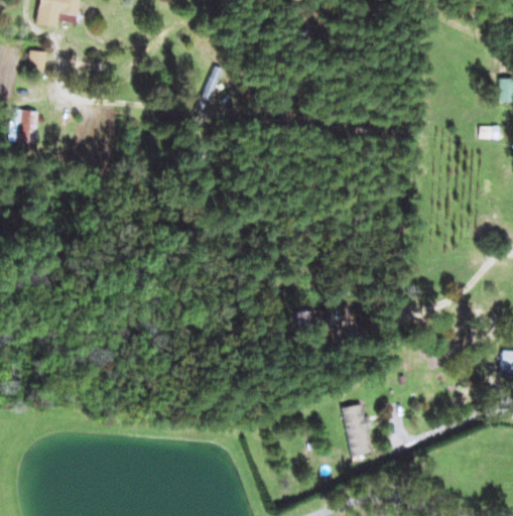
[(39,0),(36,24),(56,26),(57,20),(78,22),(80,0),(39,0)]
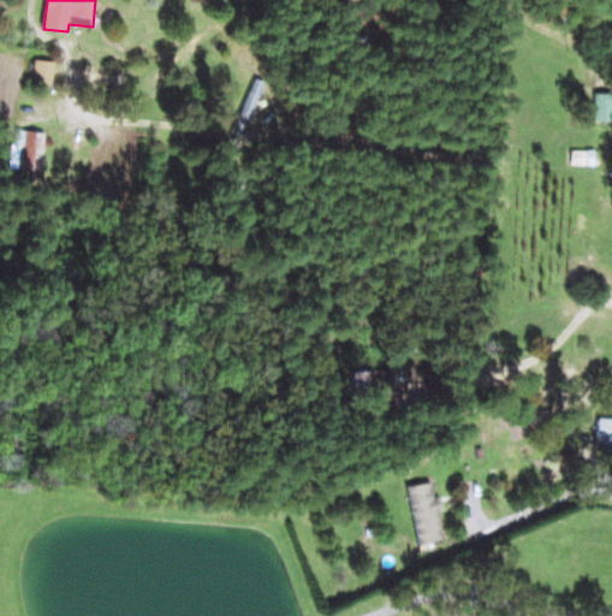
[(57,61),(36,59),(34,83),(53,86),(57,61)]
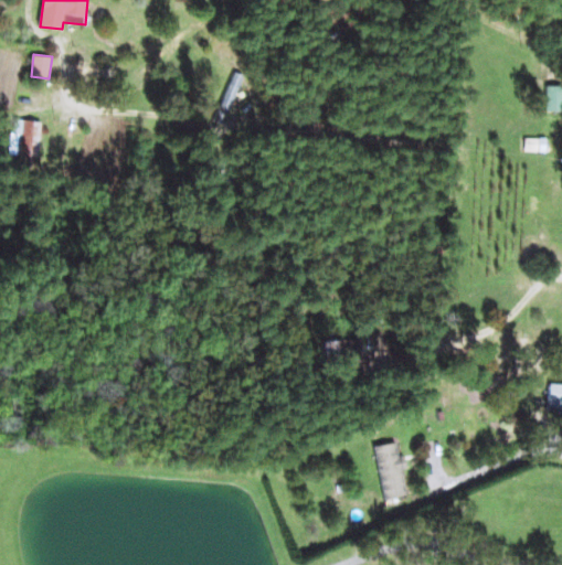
[(246,72),(236,68),(214,120),(224,125),(246,72)]
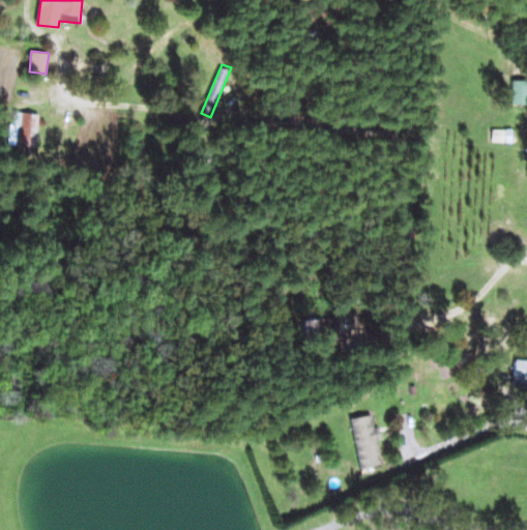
[(514,105),(526,104),(526,80),(513,80),(514,105)]
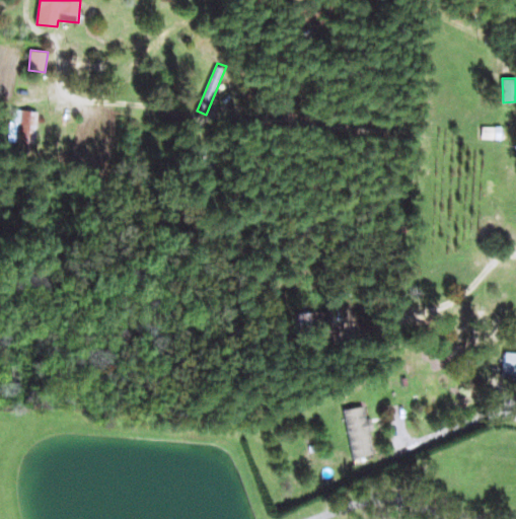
[(40,112),(14,108),(10,141),(18,142),(37,144),(40,112)]
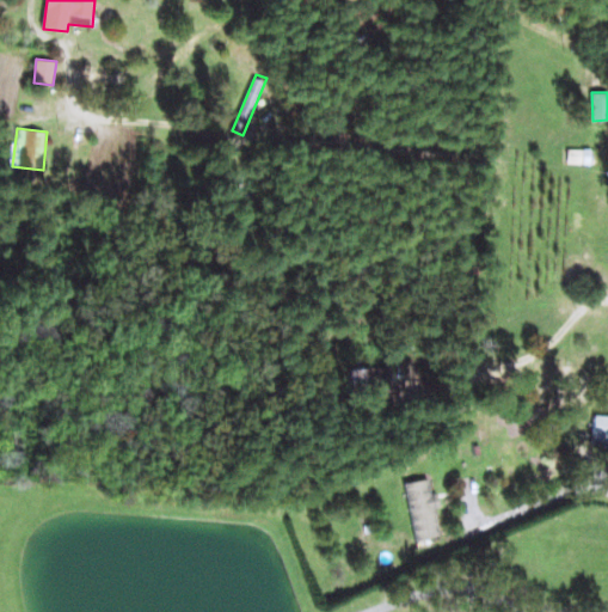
[(351,367),(351,387),(394,386),(393,366),(351,367)]
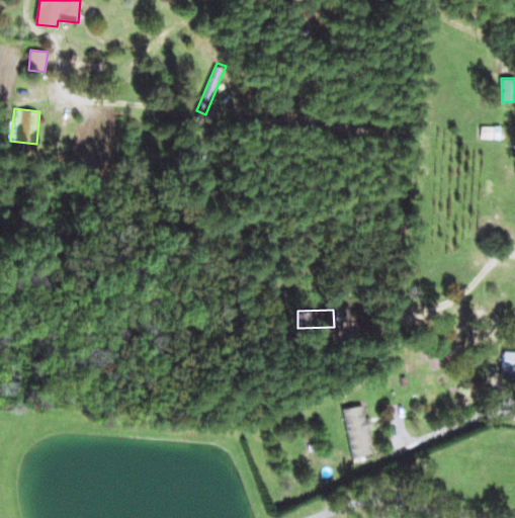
[(514,352),(504,352),(503,377),(514,377),(514,352)]
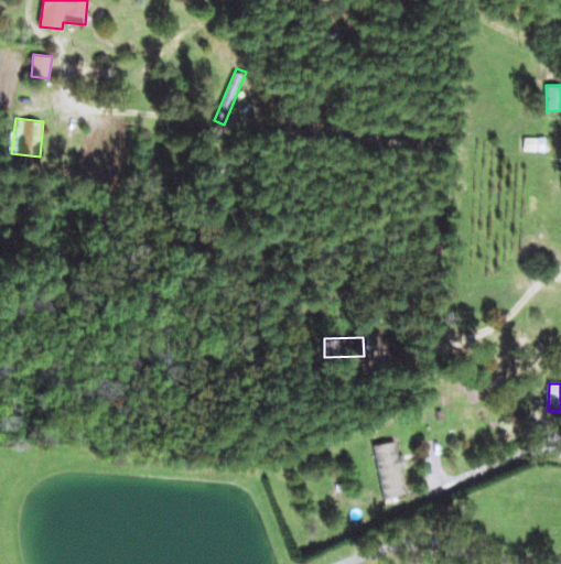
[(375,445),(385,498),(408,494),(402,468),(408,467),(405,454),(400,454),(397,441),(375,445)]
